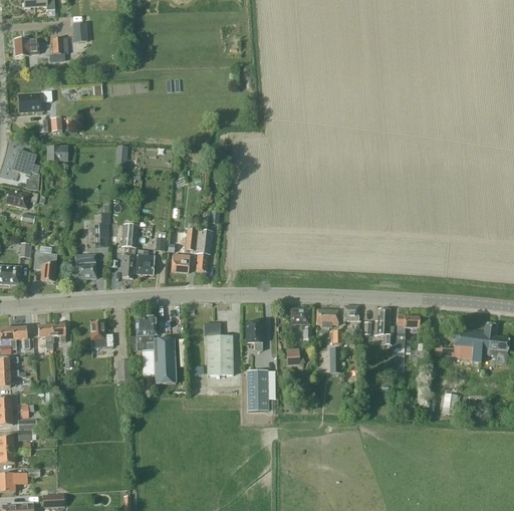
[(55,9),(54,0),(23,0),(24,7),(46,5),(46,9),(55,9)]
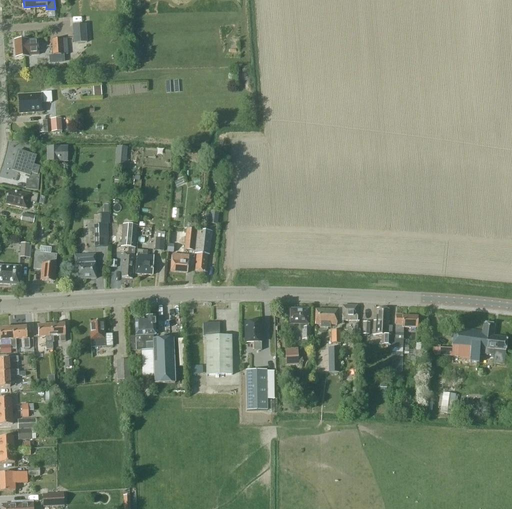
[(75,22),(75,41),(89,40),(88,22),(75,22)]
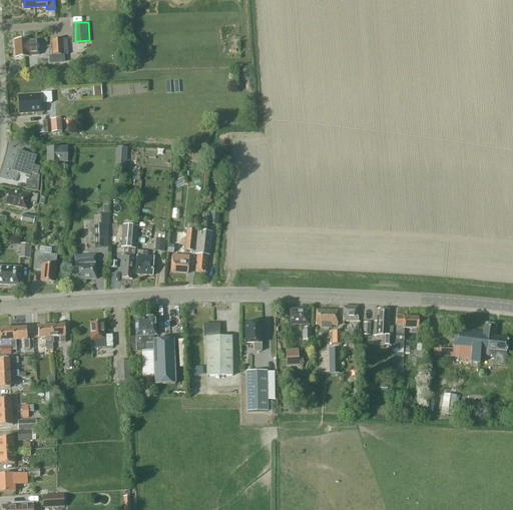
[(47,54),(69,52),(67,36),(51,37),(52,44),(46,44),(47,54)]
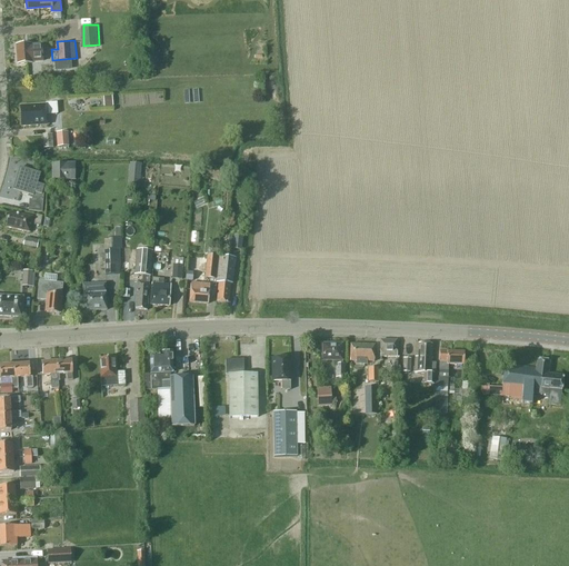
[(18,61),(32,60),(43,59),(42,41),(31,42),(30,41),(16,42),(18,61)]
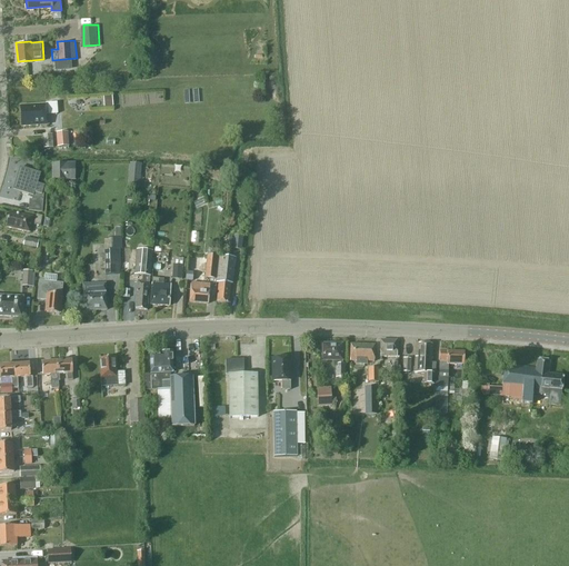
[(103,103),(112,103),(112,93),(103,95),(103,103)]
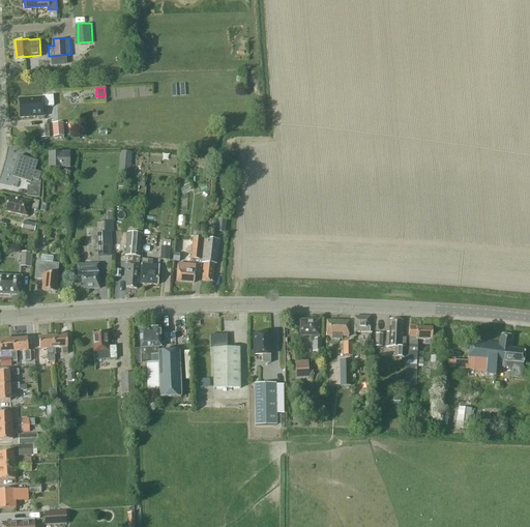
[(46,114),(45,100),(43,94),(19,96),(21,115),(46,114)]
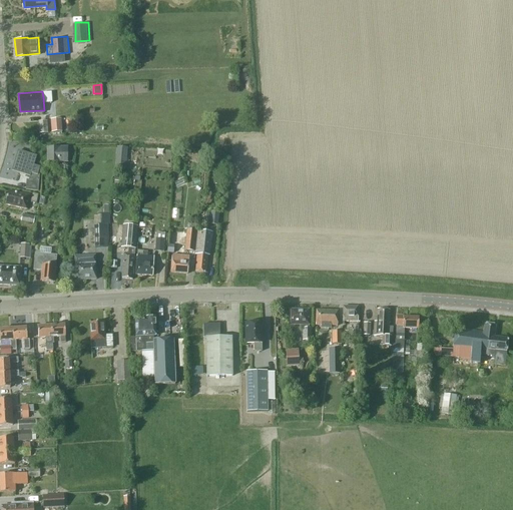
[(62,129),(61,116),(50,117),(51,130),(62,129)]
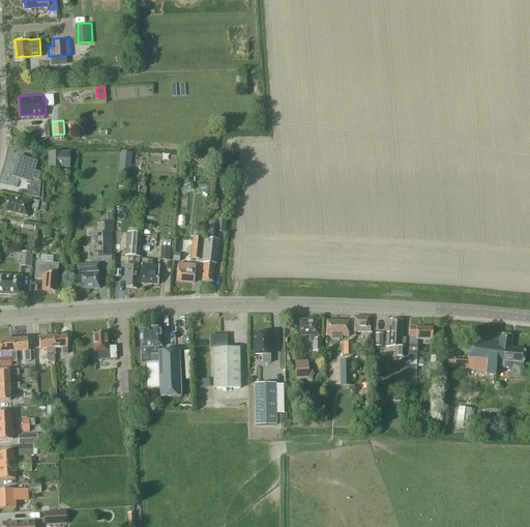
[(49,136),(49,122),(39,123),(40,136),(49,136)]
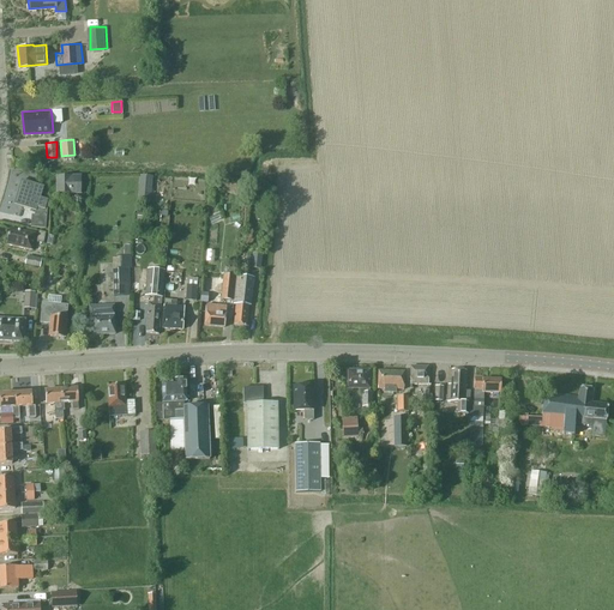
[(58,191),(71,191),(80,192),(80,175),(71,174),(58,174),(58,191)]
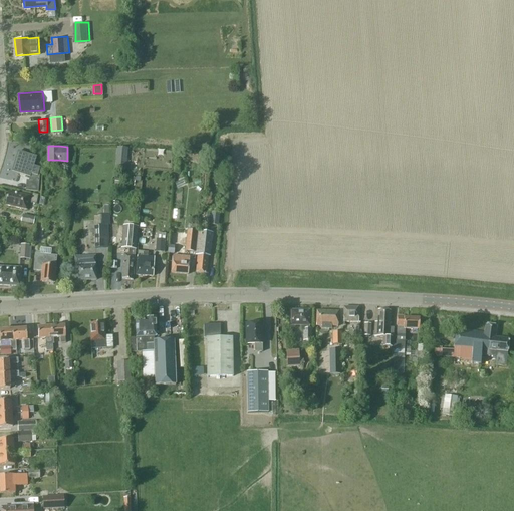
[(115,166),(126,167),(127,146),(116,146),(115,166)]
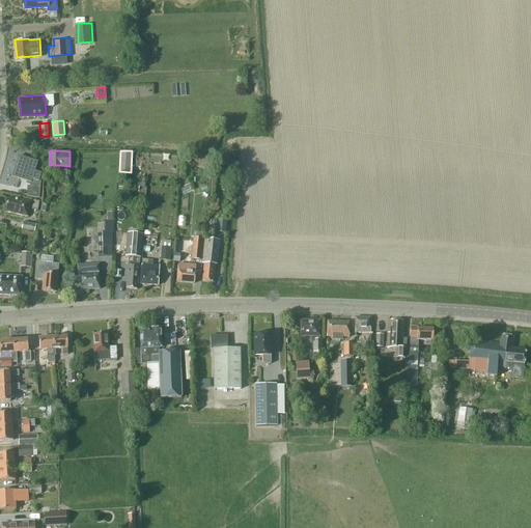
[(31,179),(30,184),(27,184),(26,194),(39,195),(40,178),(38,178),(42,171),(35,169),(37,159),(19,154),(12,174),(31,179)]
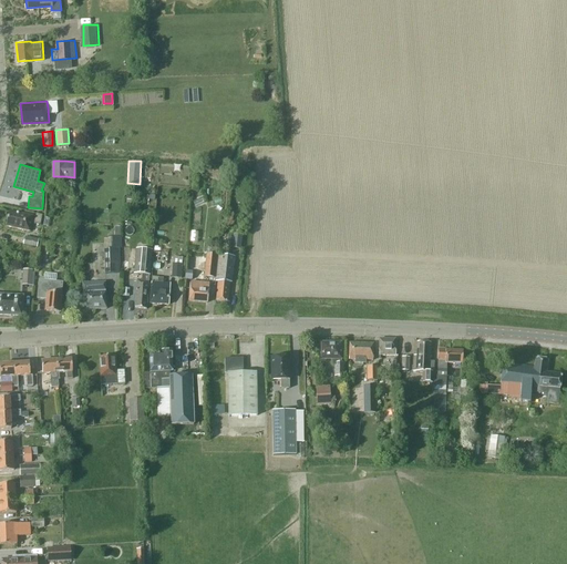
[(30,229),(33,214),(9,208),(6,224),(30,229)]
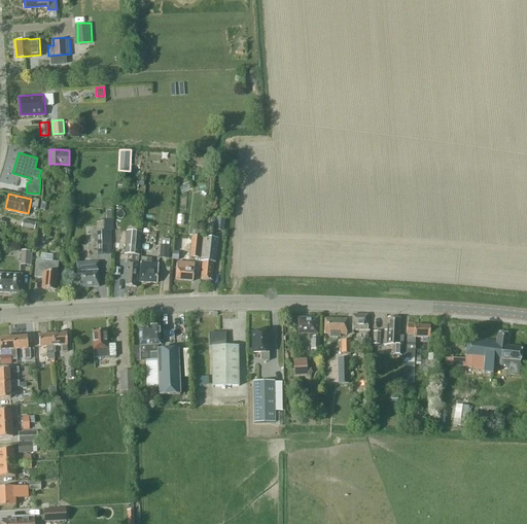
[(217,216),(216,229),(225,230),(226,217),(217,216)]
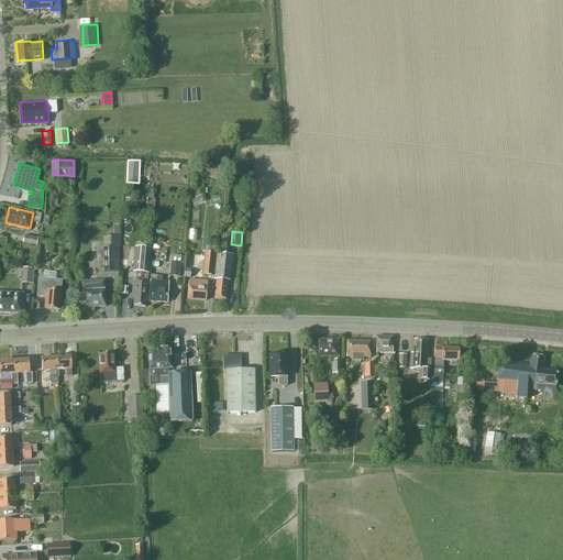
[(23,241),(36,243),(39,234),(24,232),(23,241)]
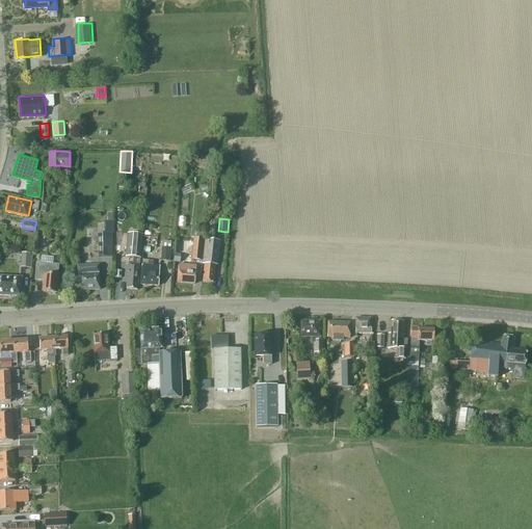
[(97,232),(98,255),(113,254),(112,220),(103,220),(104,225),(99,225),(100,231),(97,232)]
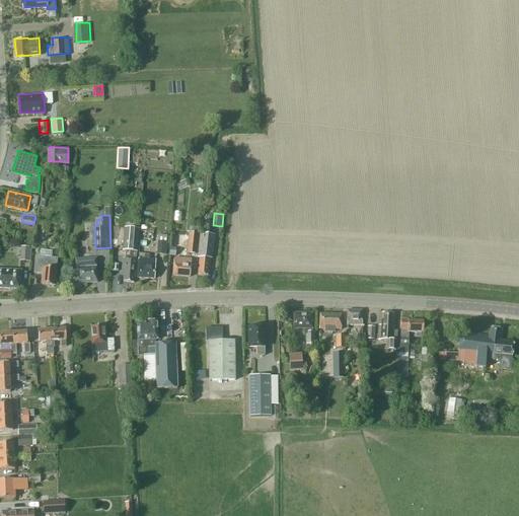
[(200,231),(198,231),(199,223),(190,223),(190,230),(187,250),(198,251),(200,231)]
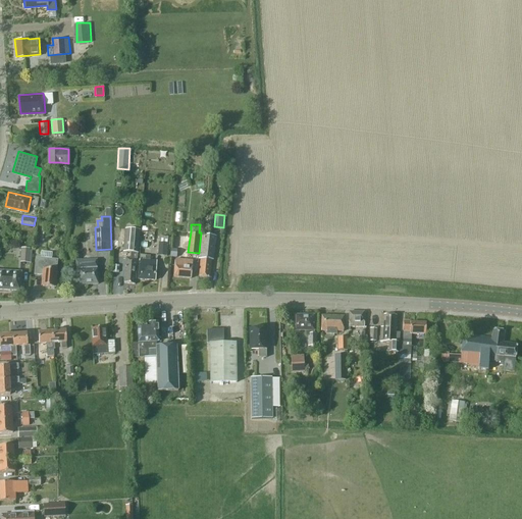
[(137,257),(138,251),(138,241),(139,228),(124,227),(123,240),(123,250),(131,250),(131,256),(126,256),(124,281),(135,281),(137,257)]
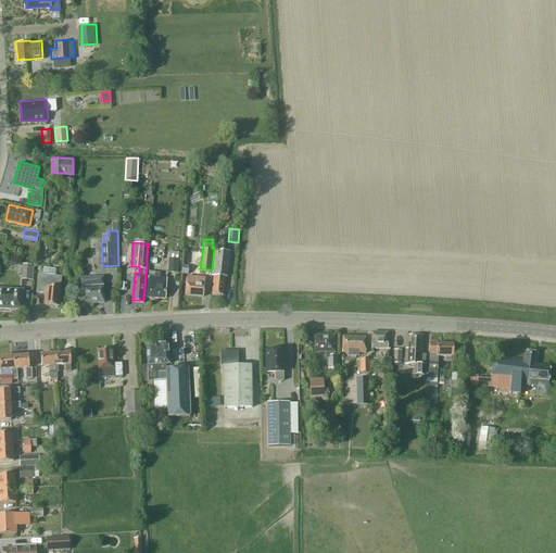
[(227,275),(229,249),(215,248),(212,273),(214,274),(212,292),(224,293),(225,275),(227,275)]
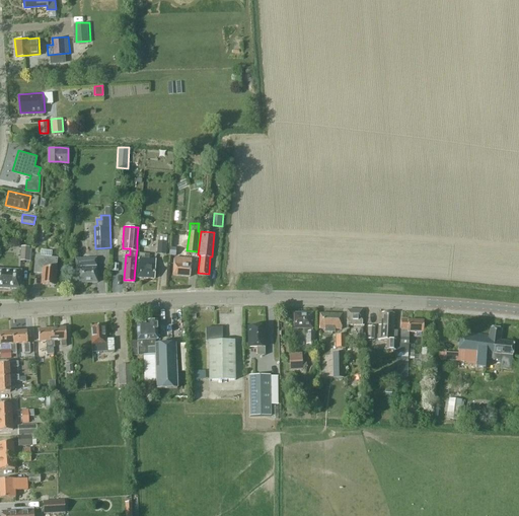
[(158,232),(156,252),(165,253),(166,244),(169,245),(170,233),(158,232)]
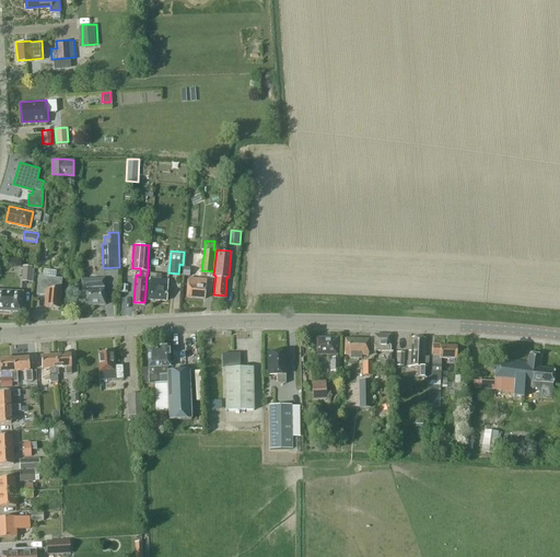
[(22,264),(21,279),(33,280),(34,267),(33,267),(33,264),(22,264)]
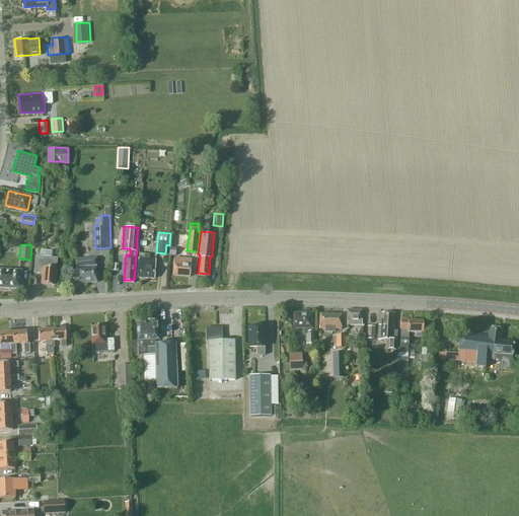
[(51,255),(52,249),(41,247),(41,253),(35,253),(34,271),(43,272),(42,282),(55,284),(57,266),(56,266),(57,255),(51,255)]
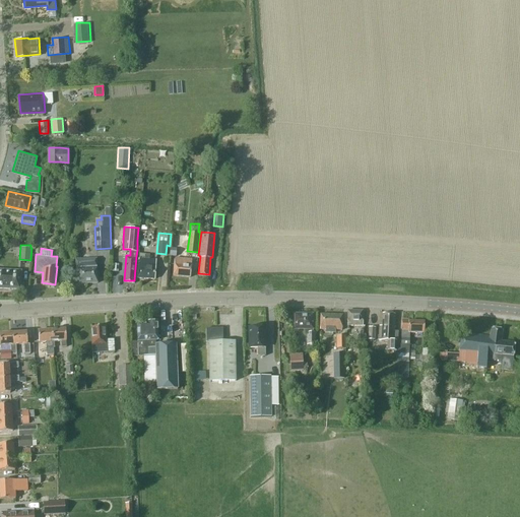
[(154,277),(155,258),(149,257),(150,252),(139,251),(137,276),(154,277)]
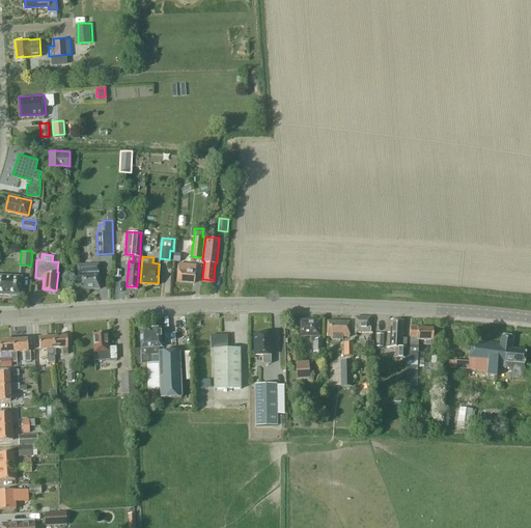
[(194,281),(195,264),(178,261),(176,279),(194,281)]
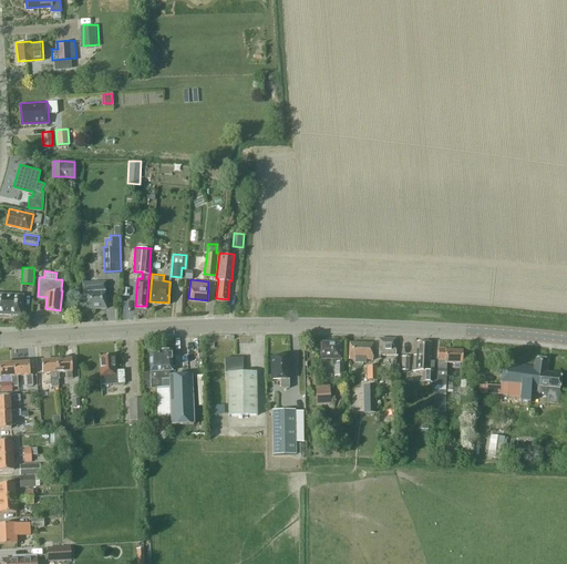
[(85,307),(106,307),(105,289),(105,280),(82,282),(83,290),(82,290),(83,297),(85,297),(85,307)]
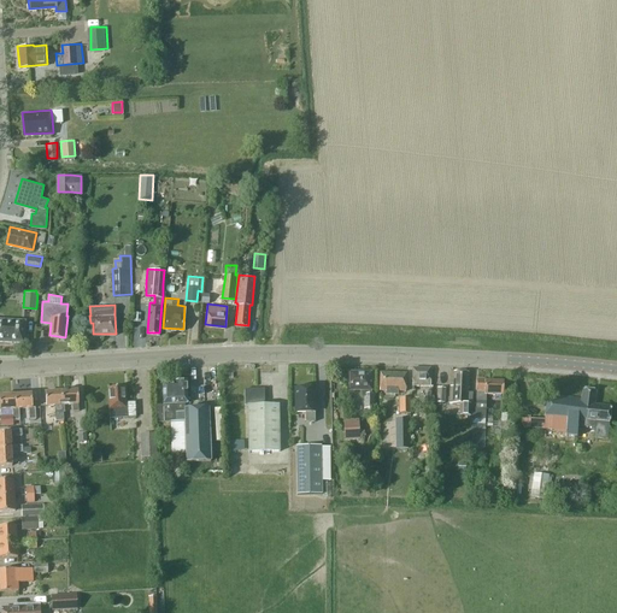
[(0,339),(24,341),(25,319),(0,317),(0,339)]
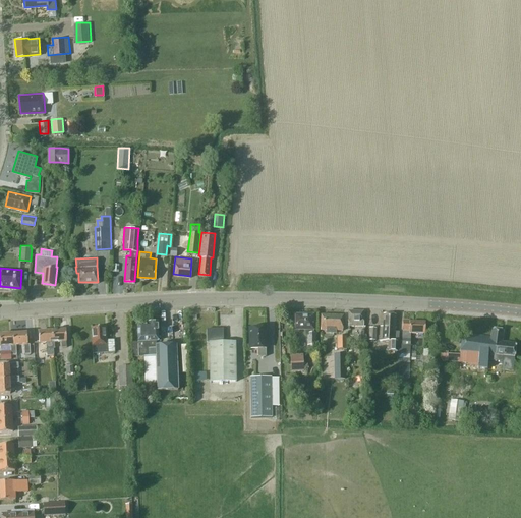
[(348,324),(363,324),(363,309),(348,309),(348,324)]
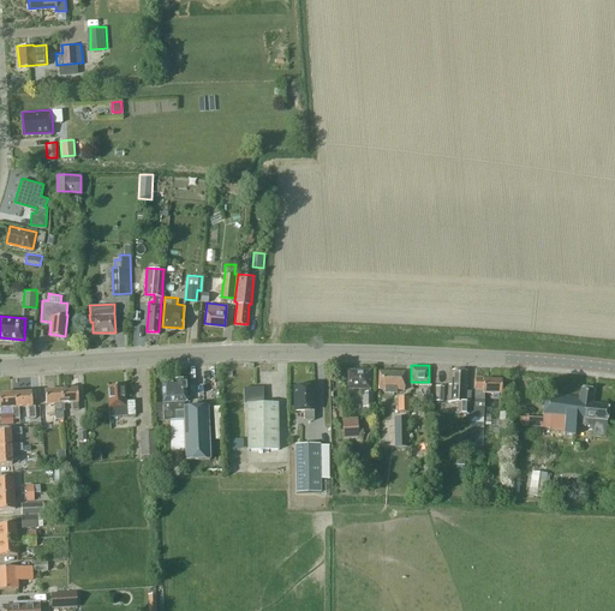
[(363,394),(363,405),(363,411),(372,411),(372,405),(372,390),(370,390),(370,387),(370,369),(348,369),(348,387),(359,387),(359,394),(363,394)]
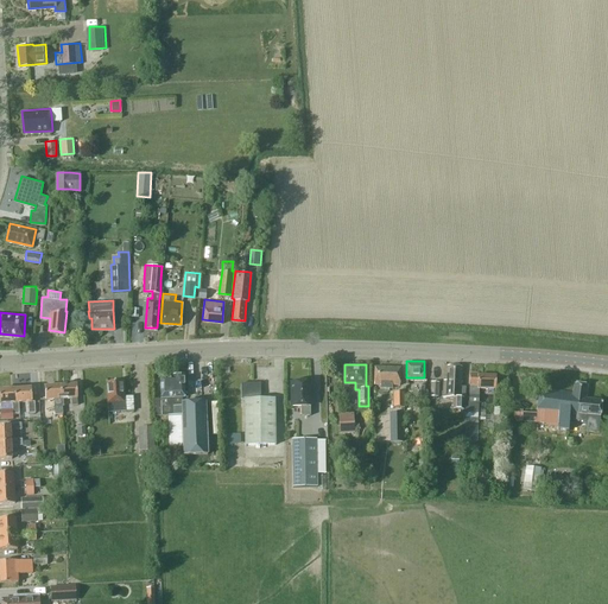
[(374,382),(382,382),(382,386),(388,386),(388,382),(400,383),(400,366),(374,364),(374,382)]
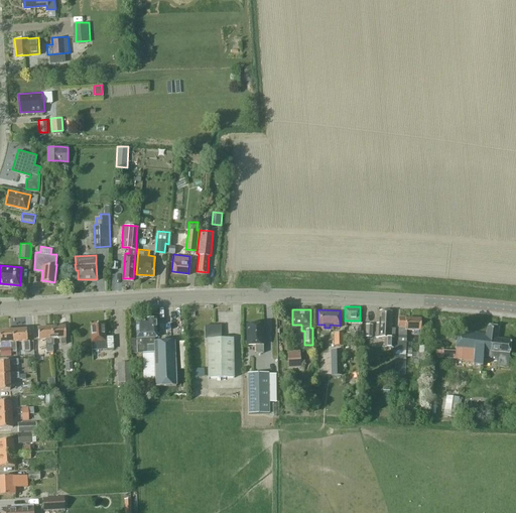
[(391,321),(391,309),(380,309),(379,322),(376,321),(376,336),(385,336),(384,346),(392,346),(393,335),(394,335),(395,327),(391,327),(391,321)]
